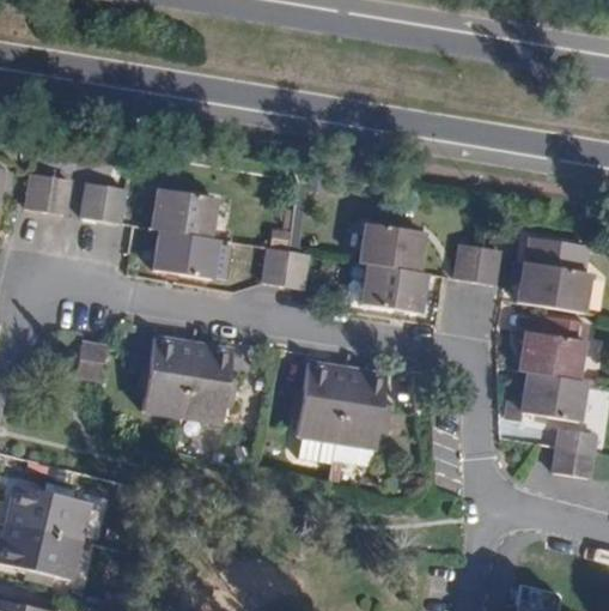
[(12,170),(4,169),(0,188),(8,191),(12,170)]
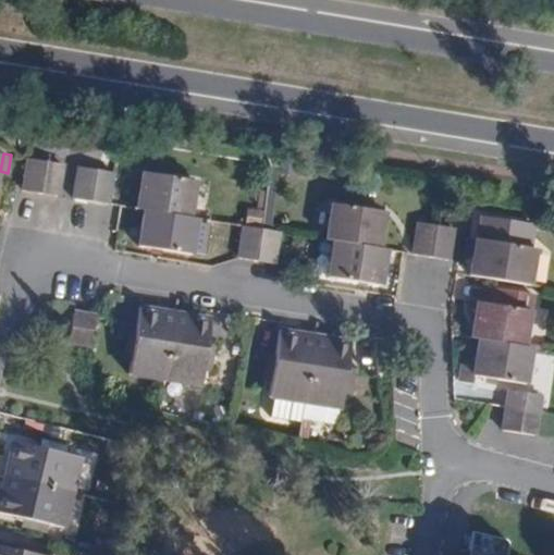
[(49,159),(32,157),(26,188),(45,192),(49,159)]
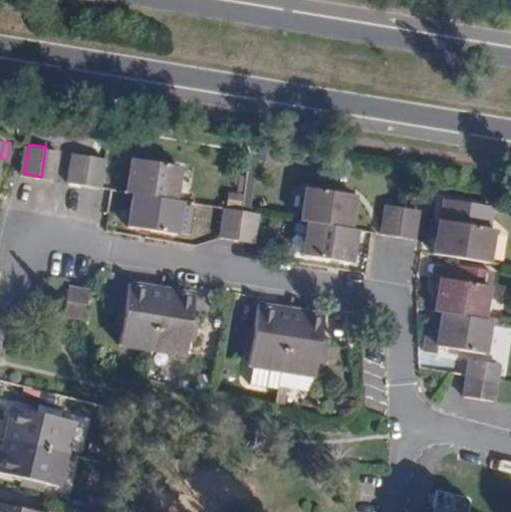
[(60,150),(45,147),(41,177),(55,179),(60,150)]
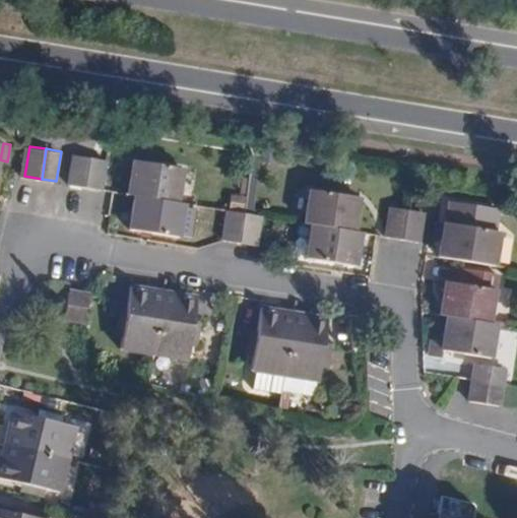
[(87,186),(92,156),(76,154),(71,184),(87,186)]
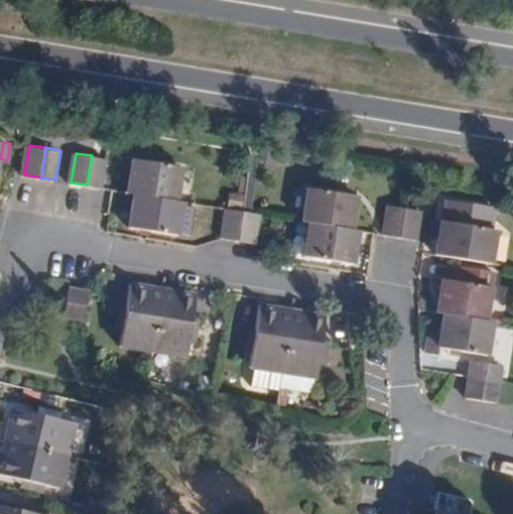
[(87,184),(102,186),(107,157),(92,155),(87,184)]
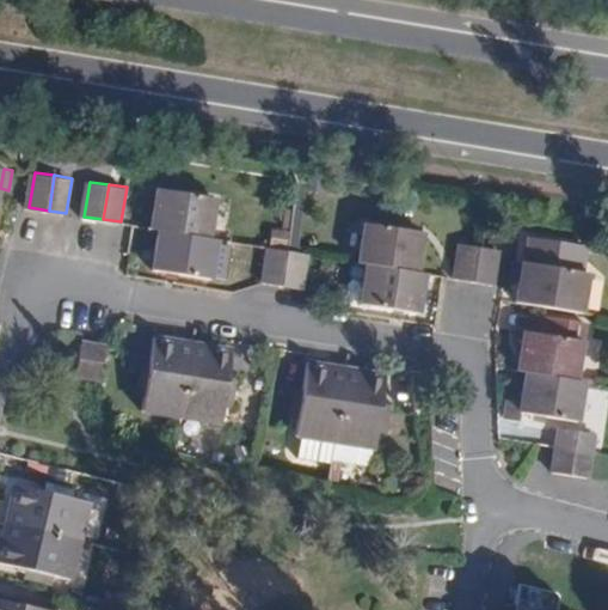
[(161,190),(155,227),(163,229),(213,237),(219,199),(161,190)]
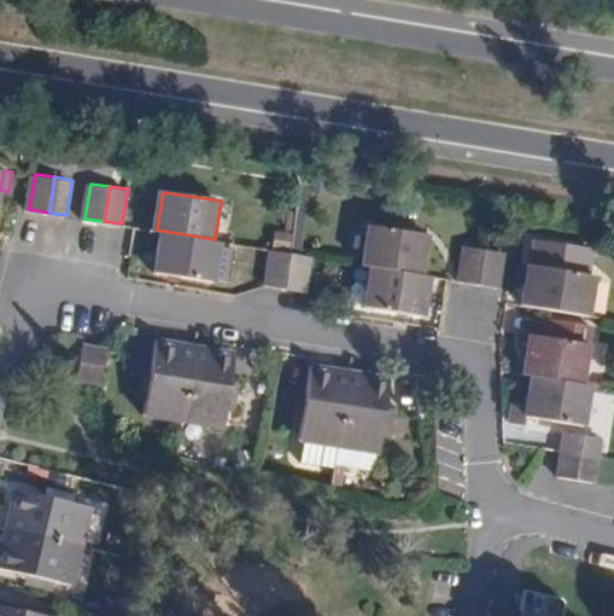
[(374,266),(381,267),(425,274),(432,236),(380,226),(374,266)]
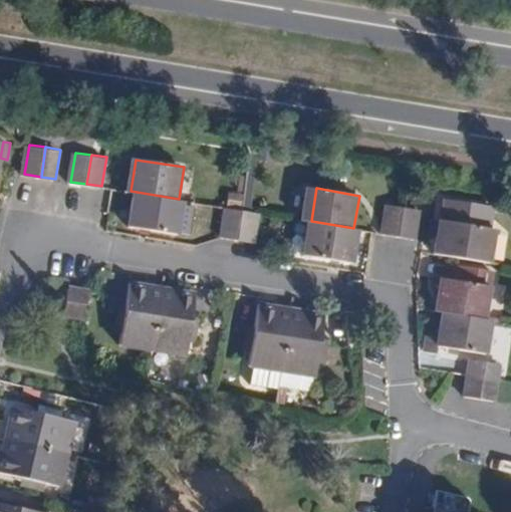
[(178,234),(184,200),(179,199),(137,192),(131,226),(178,234)]
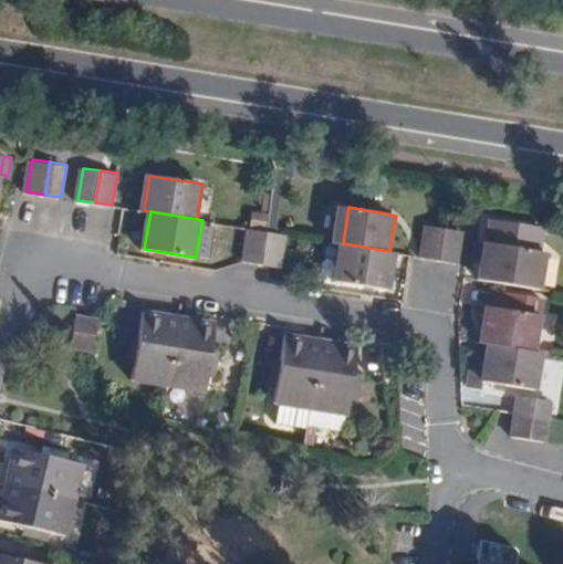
[(440,259),(445,229),(429,226),(425,257),(440,259)]
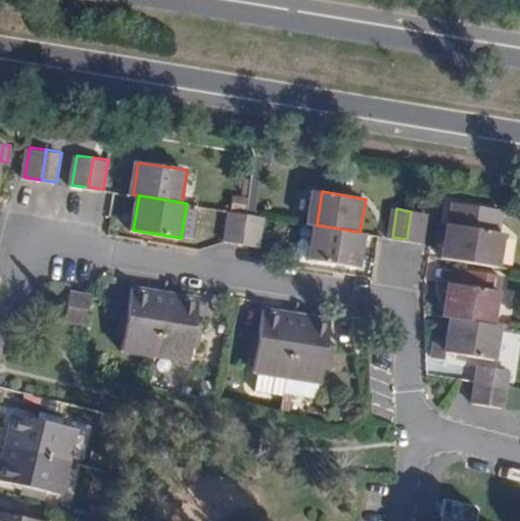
[(242,244),(247,214),(234,210),(229,242),(242,244)]
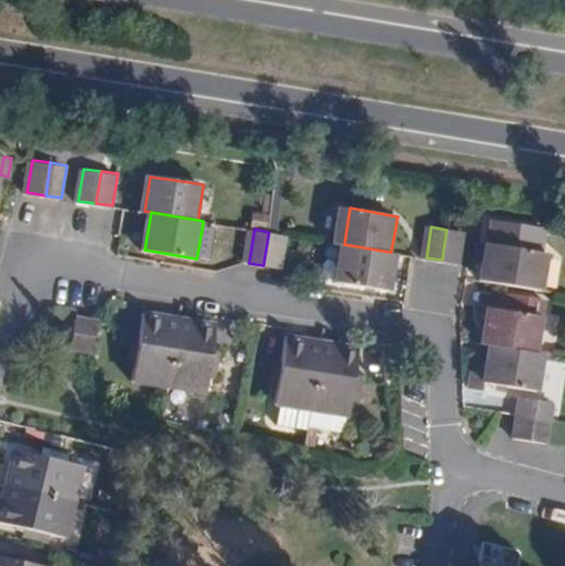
[(442,260),(460,263),(465,232),(449,230),(446,230),(442,260)]
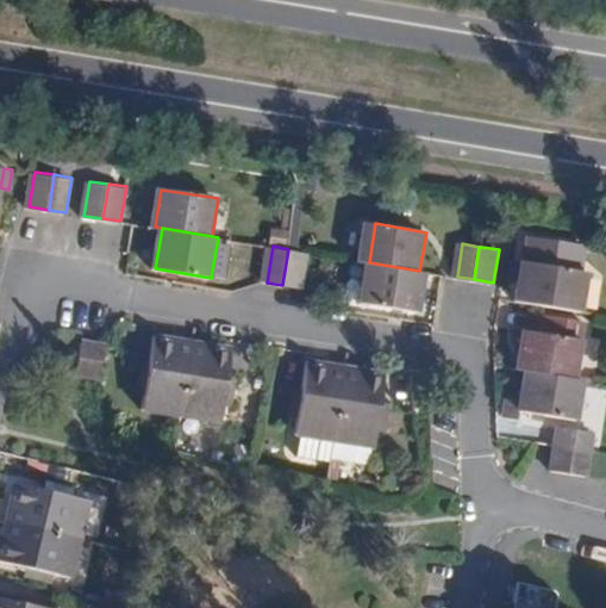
[(307,252),(288,249),(282,285),(283,285),(301,289),(307,252)]
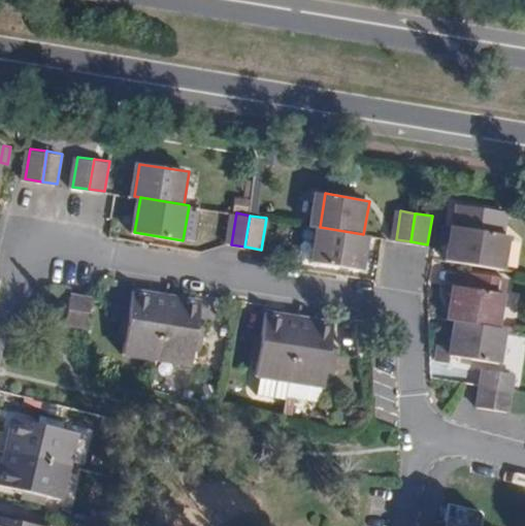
[(450,243),(453,225),(447,224),(444,242),(450,243)]
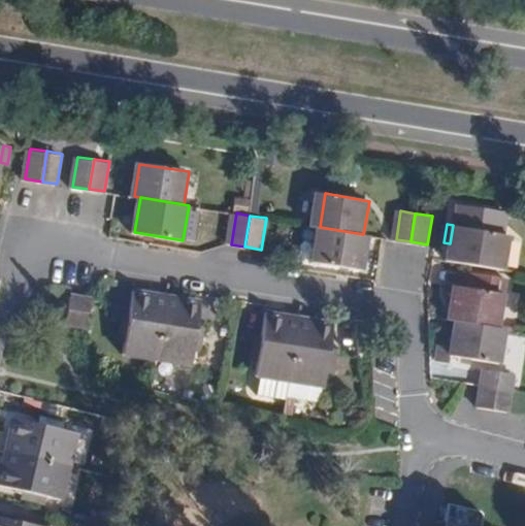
[(447,259),(503,268),(510,234),(453,225),(450,243),(447,259)]
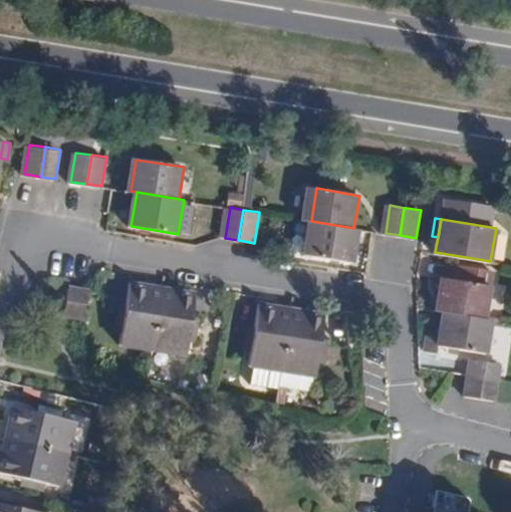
[(354,263),(360,228),(353,228),(317,222),(312,256),(354,263)]
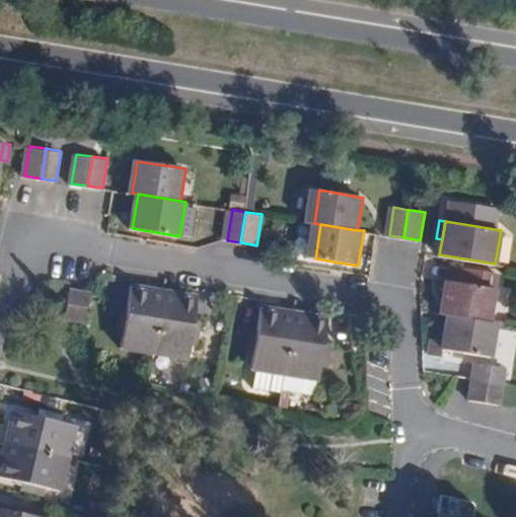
[(441,313),(447,314),(489,320),(497,274),(467,269),(464,285),(446,281),(441,313)]
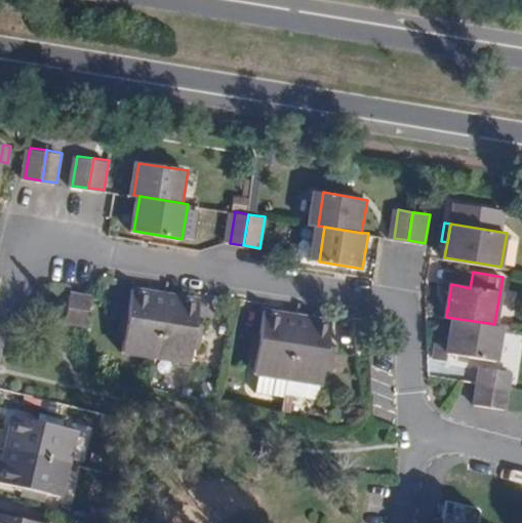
[(124,351),(157,356),(167,295),(154,294),(155,291),(134,287),(130,312),(126,336),(124,351)]
